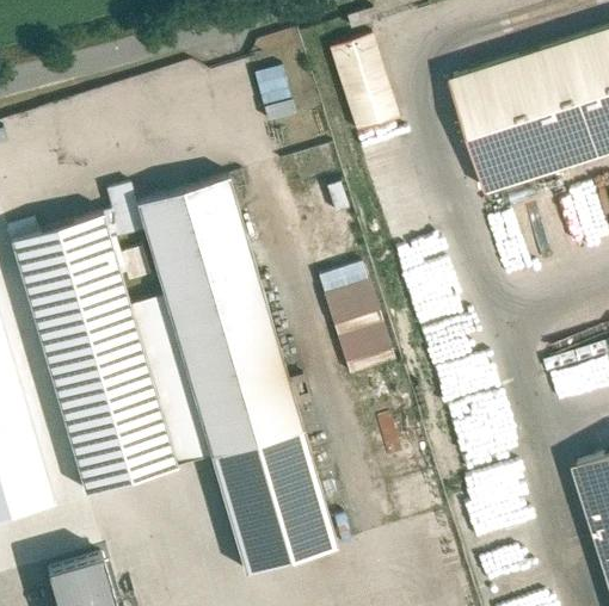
[(608,28),(434,88),(473,201),(608,153),(608,28)]
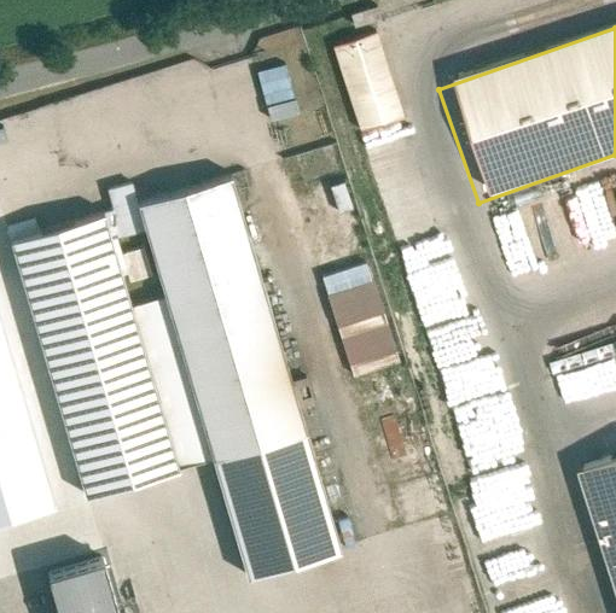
[(333,45),(355,130),(402,118),(381,33),(333,45)]
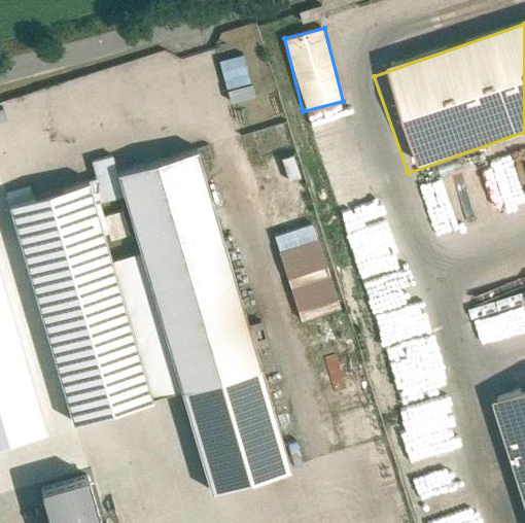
[(228,102),(255,95),(245,55),(217,62),(228,102)]
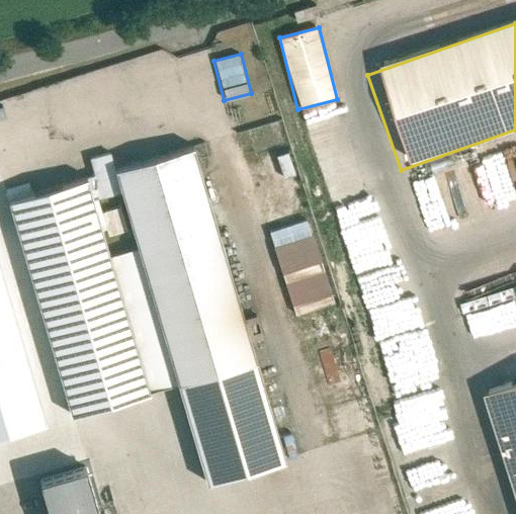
[(346,103),(332,108),(337,121),(350,116),(346,103)]
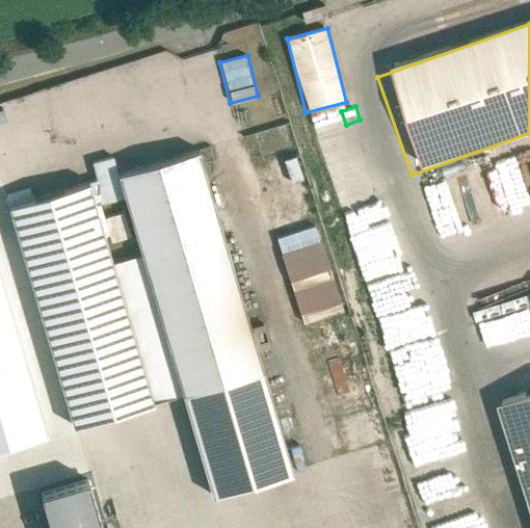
[(272,157),(296,151),(289,125),(265,132),(272,157)]
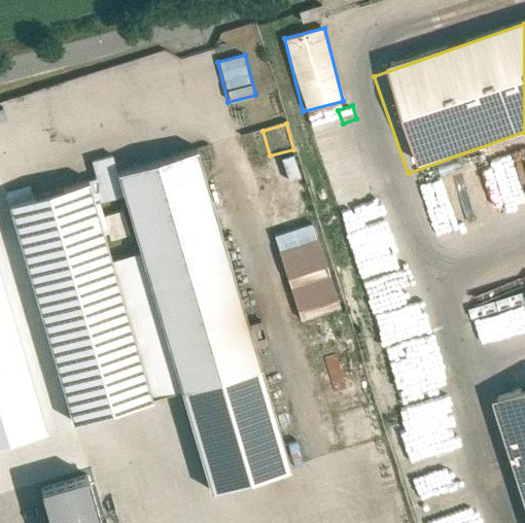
[(197,146),(114,170),(139,254),(112,262),(153,399),(181,391),(212,495),(292,472),(197,146)]
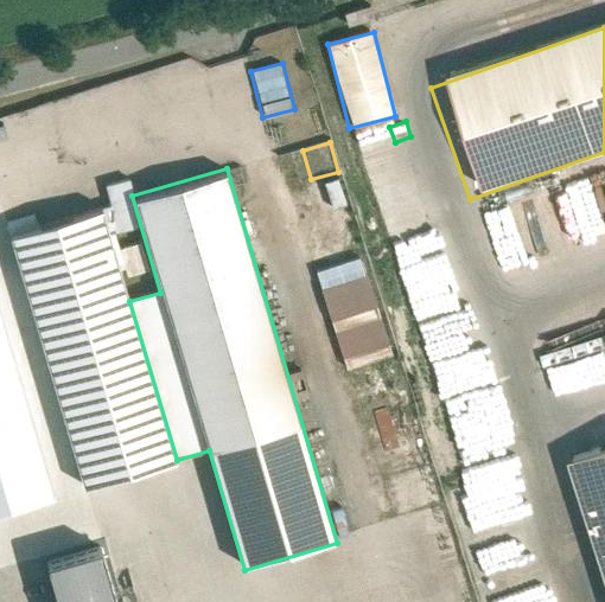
[(102,207),(8,235),(84,487),(177,460),(129,301),(102,207)]
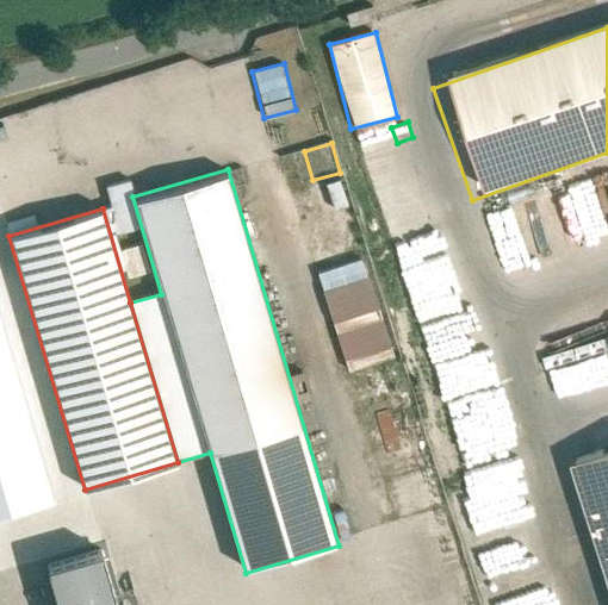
[(363,260),(316,274),(347,374),(394,359),(363,260)]
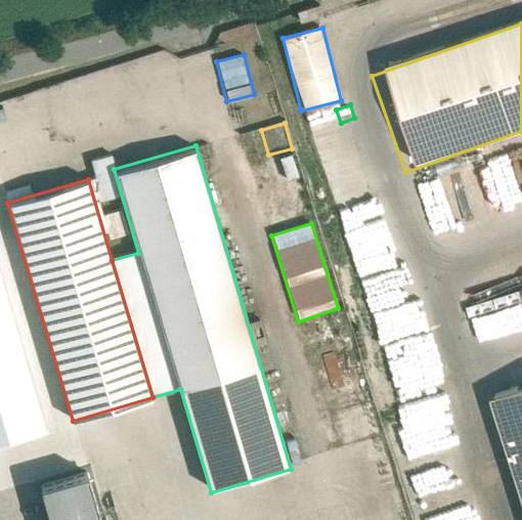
[(521,385),(490,395),(521,495),(521,385)]
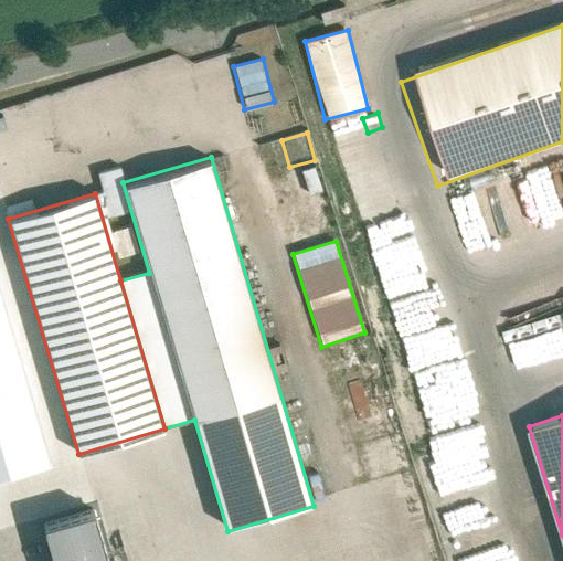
[(106,560),(91,507),(42,521),(53,560),(106,560)]
